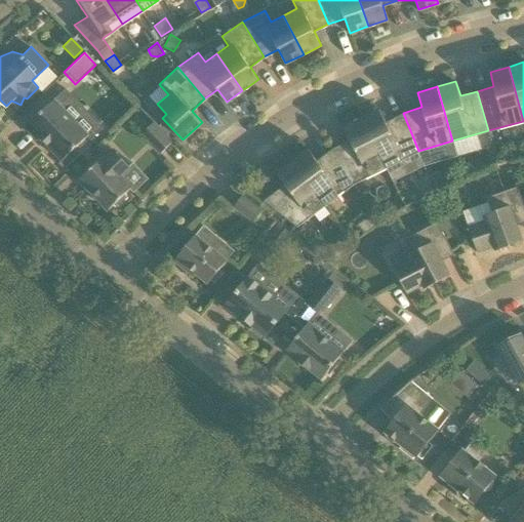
[(37,138),(39,136),(62,159),(73,149),(76,152),(87,139),(84,136),(88,133),(90,136),(102,125),(85,108),(73,118),(54,97),(25,126),(37,138)]
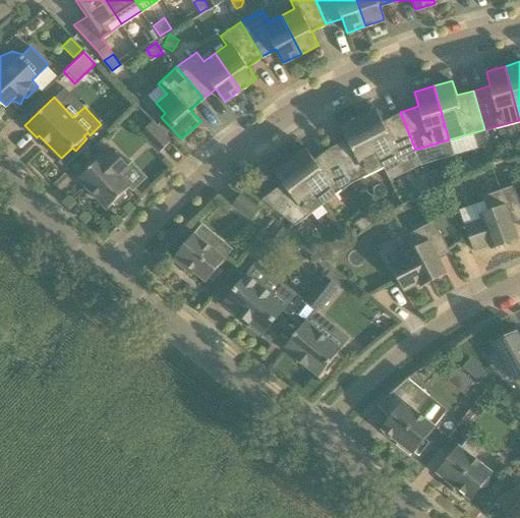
[(415,150),(400,112),(383,120),(376,107),(358,116),(383,166),(415,150)]
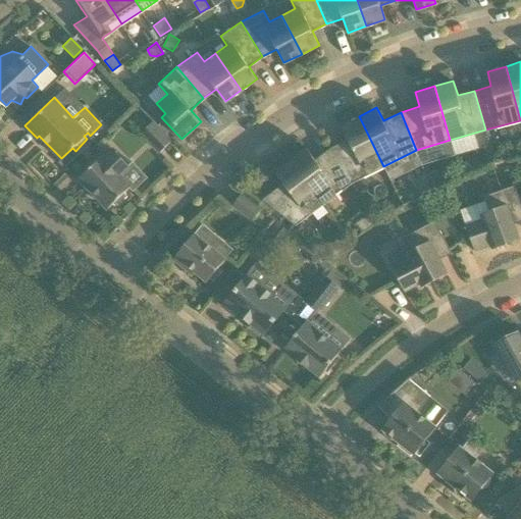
[(383,166),(359,116),(341,124),(348,139),(330,147),(352,182),(383,166)]
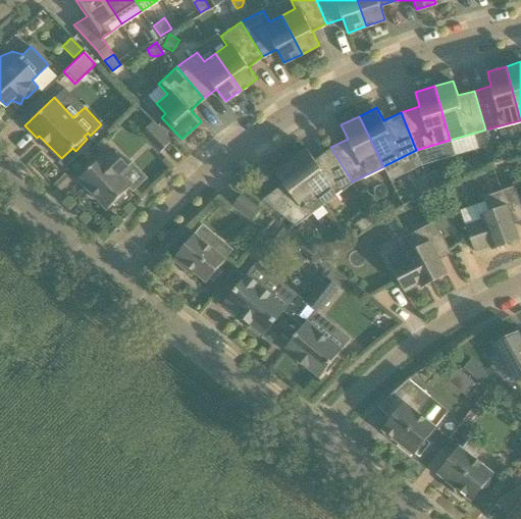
[(159,151),(169,141),(171,140),(152,120),(140,132),(159,151)]
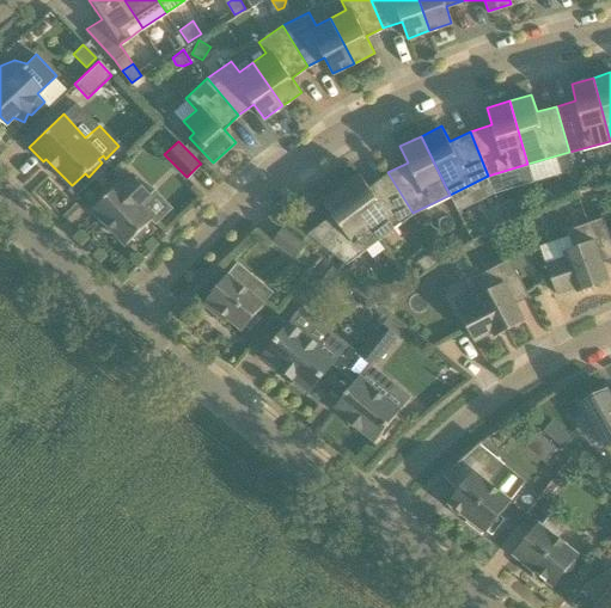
[(379,238),(413,213),(388,172),(368,186),(358,172),(340,185),(379,238)]
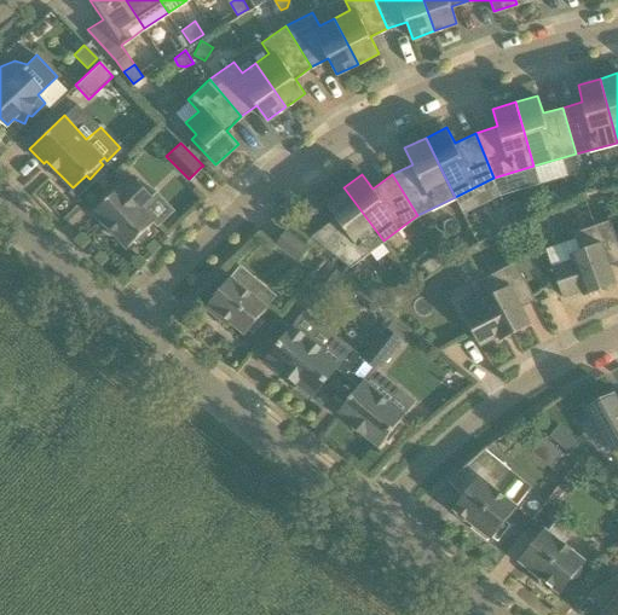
[(152,196),(134,177),(123,187),(120,184),(94,210),(127,245),(134,238),(139,242),(150,231),(146,227),(154,220),(142,207),(152,196)]
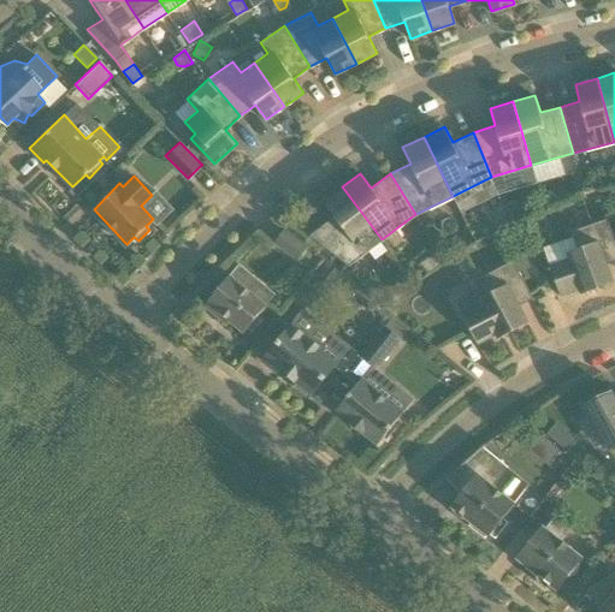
[(349,265),(382,239),(342,186),(324,201),(335,215),(309,233),(349,265)]
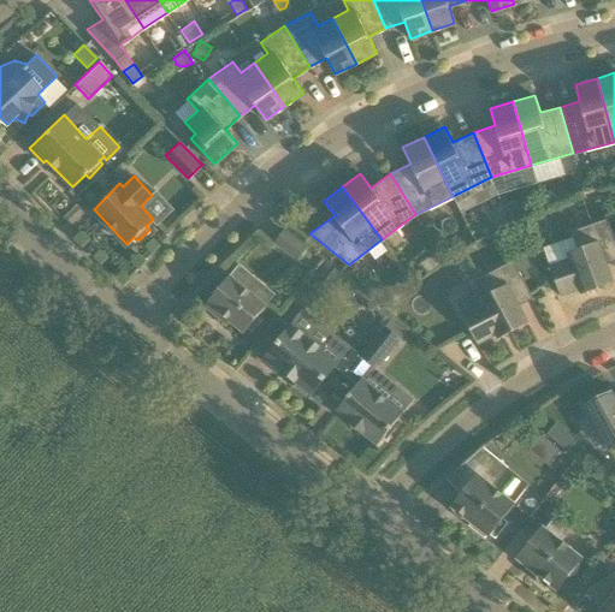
[(525,214),(522,202),(509,200),(501,203),(508,223),(525,214)]
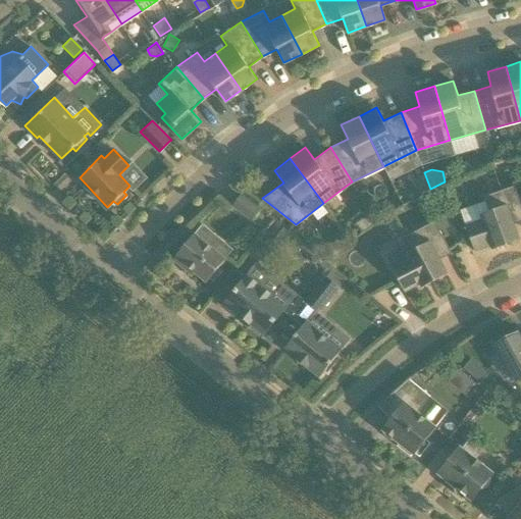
[(430,189),(424,172),(420,174),(412,185),(417,195),(430,189)]
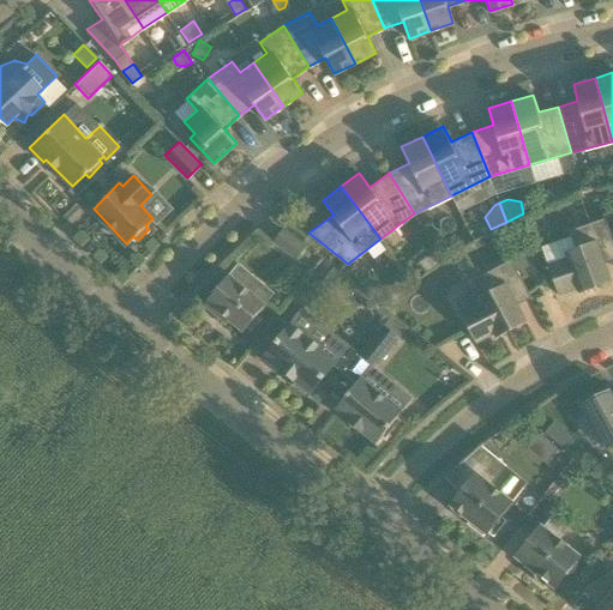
[(611,281),(605,263),(612,259),(612,240),(605,217),(569,229),(575,246),(564,251),(566,257),(547,264),(558,294),(577,287),(580,291),(611,281)]
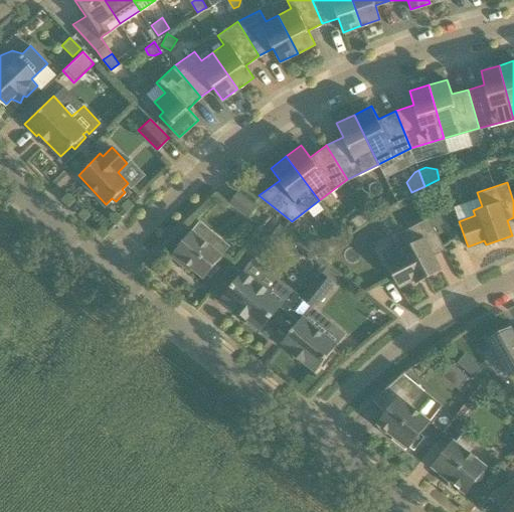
[(247,216),(257,205),(237,190),(228,201),(233,204),(247,216)]
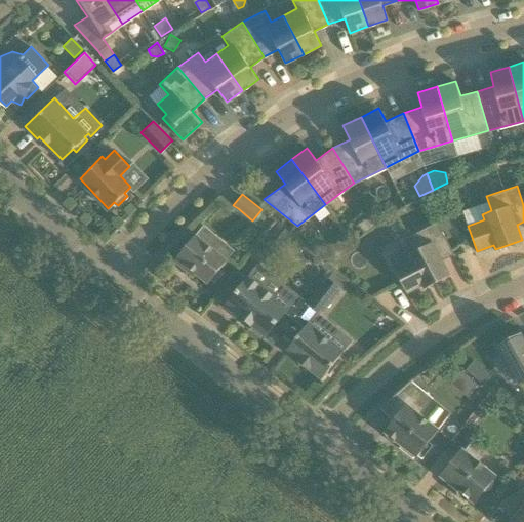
[(451,226),(446,213),(437,217),(442,230),(451,226)]
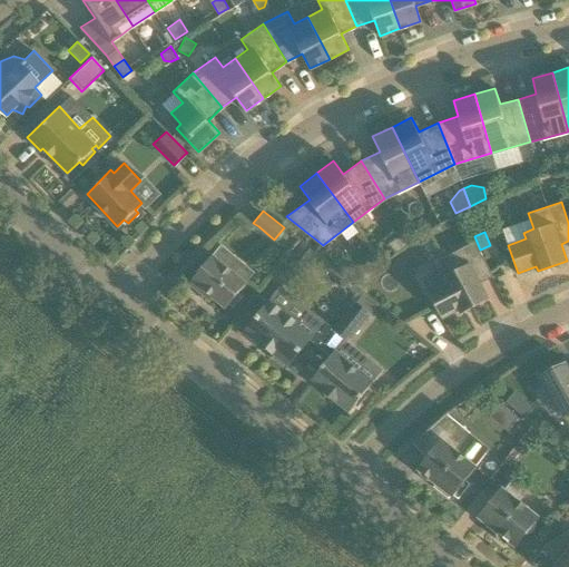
[(303,269),(316,252),(302,240),(288,257),(303,269)]
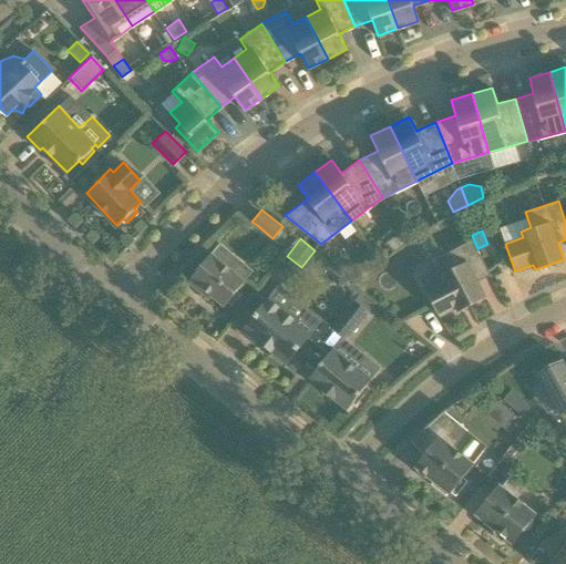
[(458,310),(485,296),(474,274),(486,267),(472,239),(441,256),(449,270),(439,275),(442,280),(425,289),(439,315),(455,306),(458,310)]
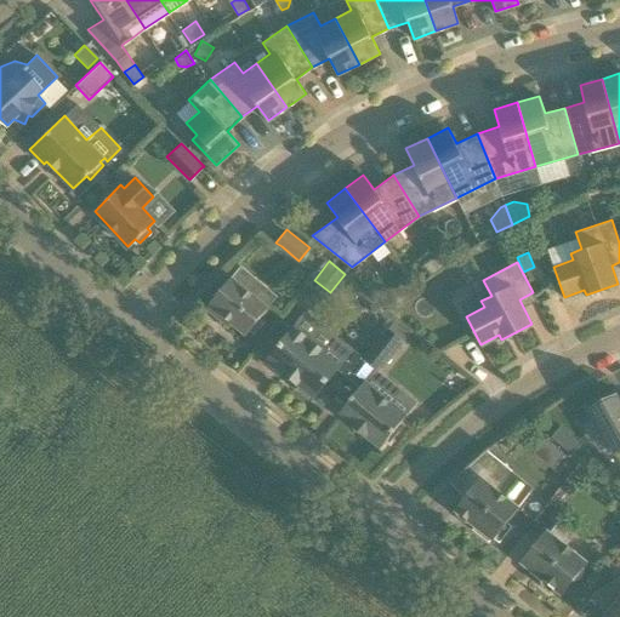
[(231,275),(205,307),(222,320),(227,325),(229,321),(245,333),(249,329),(254,332),(263,320),(260,316),(268,306),(231,275)]
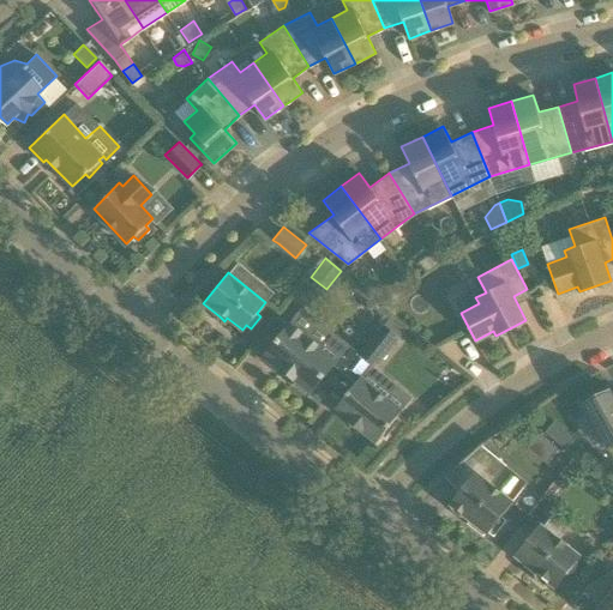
[(292,320),(262,357),(276,369),(278,364),(281,367),(282,368),(293,378),(293,376),(294,378),(298,380),(294,384),(305,391),(307,388),(311,391),(332,364),(344,373),(355,382),(360,376),(371,362),(361,355),(360,354),(332,332),(323,345),(292,320)]
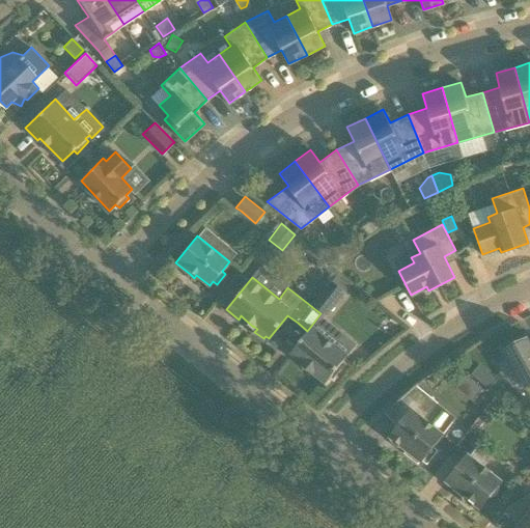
[(344,290),(332,280),(311,306),(312,307),(324,316),(344,290)]
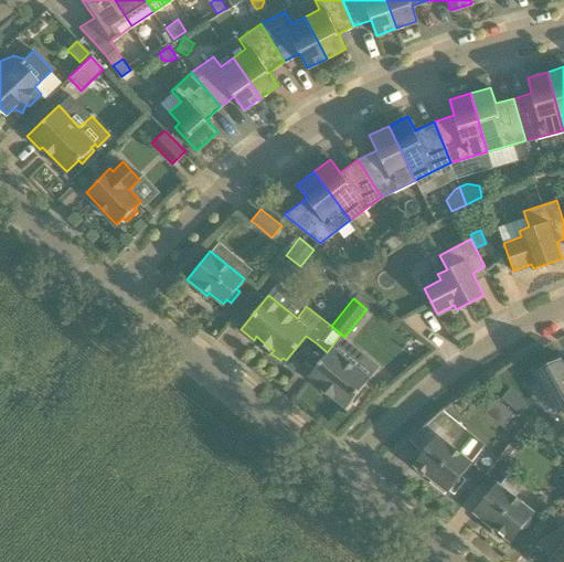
[(369,377),(331,347),(308,375),(321,386),(320,388),(331,396),(332,395),(346,406),(351,400),(353,402),(366,385),(364,383),(369,377)]
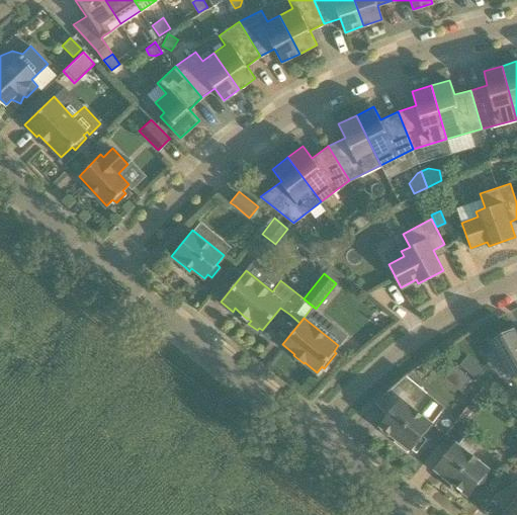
[(494,347),(486,352),(494,359),(506,367),(508,371),(512,377),(516,374),(516,333),(514,328),(492,340),(490,341),(494,347)]
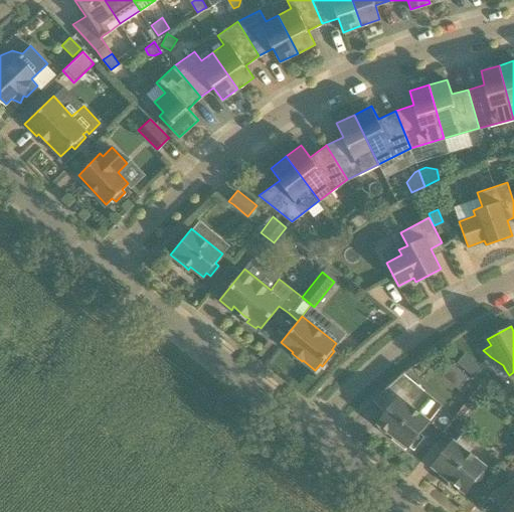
[(473,376),(481,368),(466,352),(456,362),(473,376)]
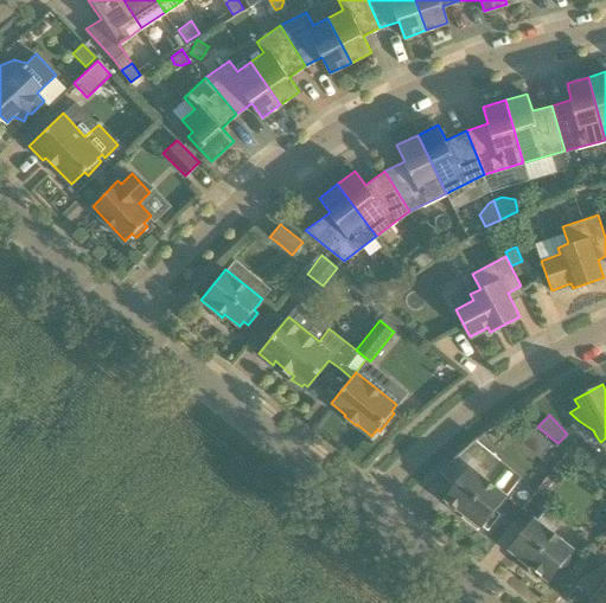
[(495,510),(506,495),(485,478),(501,459),(474,438),(439,469),(440,470),(444,468),(458,479),(444,496),(464,513),(461,515),(477,528),(479,525),(482,527),(483,525),(488,528),(499,513),(495,510)]
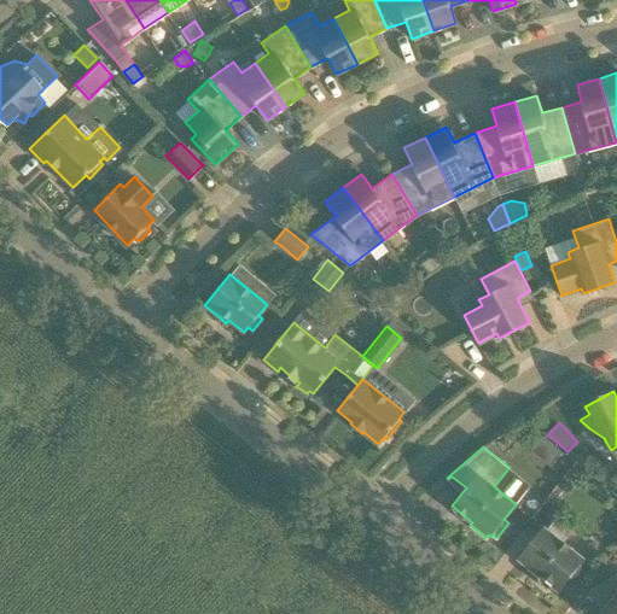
[(563,541),(569,533),(568,527),(560,520),(553,521),(547,528),(543,526),(518,559),(537,574),(537,582),(546,588),(552,588),(558,590),(583,557),(563,541)]
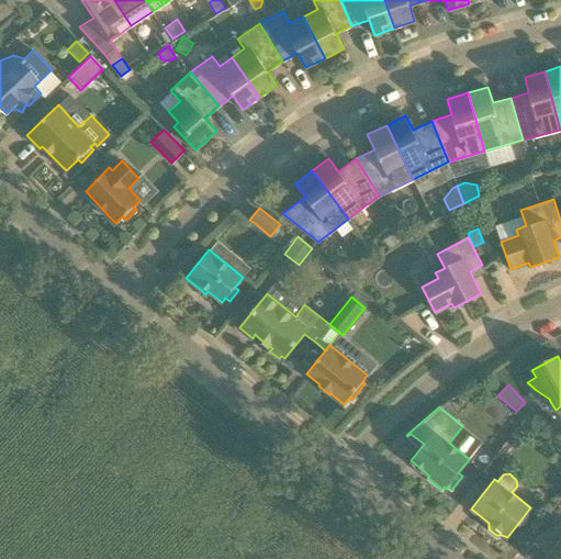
[(560,558),(560,522),(537,537),(548,556),(545,558),(560,558)]
